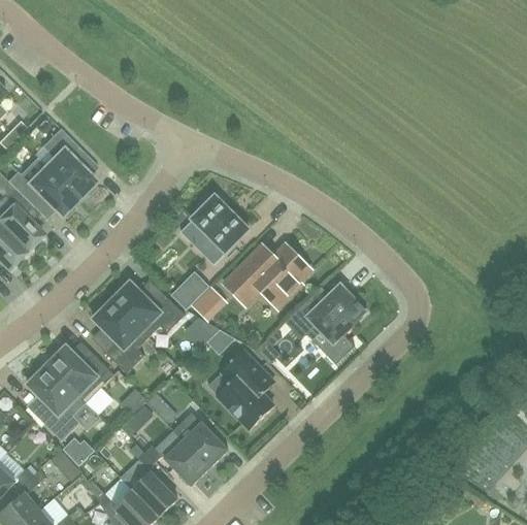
[(7,131),(13,137),(25,127),(19,120),(7,131)]
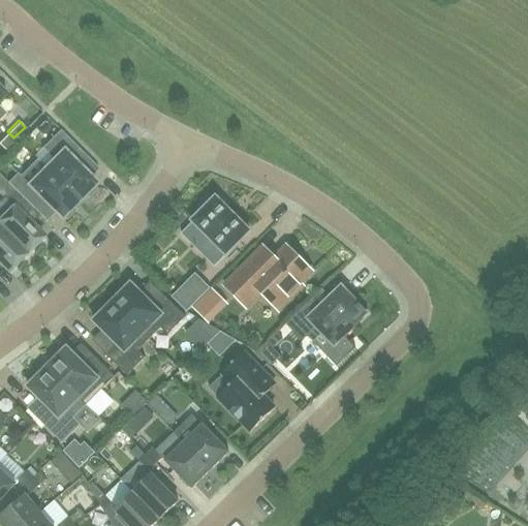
[(35,157),(76,198),(84,192),(86,195),(95,187),(92,184),(95,181),(75,161),(84,153),(59,128),(49,137),(60,150),(44,165),(35,157)]
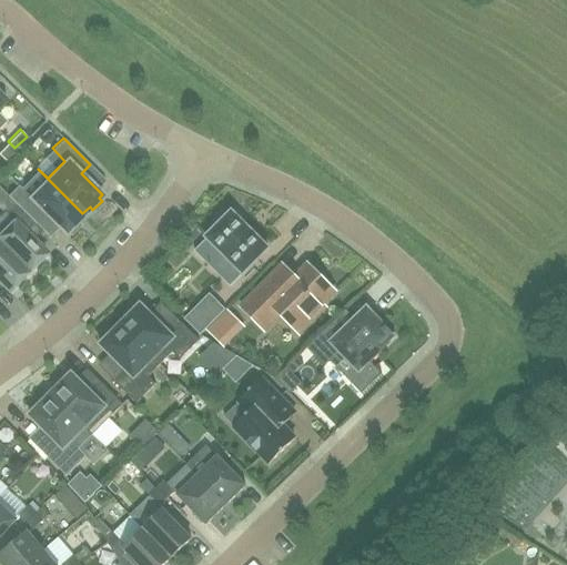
[(14,148),(8,141),(0,148),(0,155),(3,159),(14,148)]
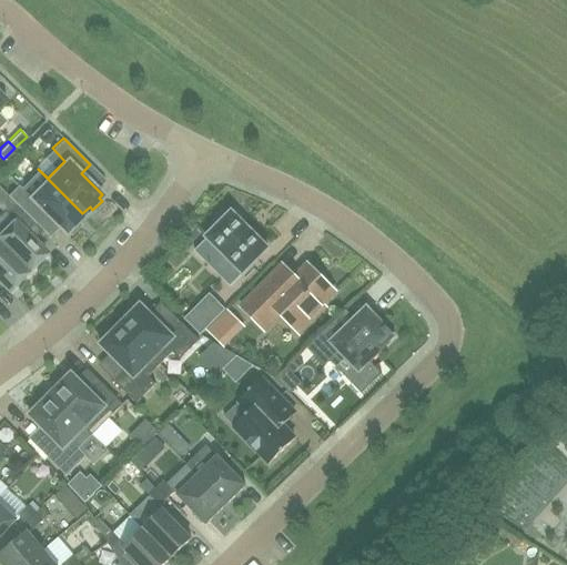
[(42,212),(57,226),(63,233),(67,230),(70,233),(79,223),(76,221),(82,213),(38,169),(37,170),(47,179),(29,197),(17,183),(7,194),(11,200),(32,220),(33,221),(42,212)]
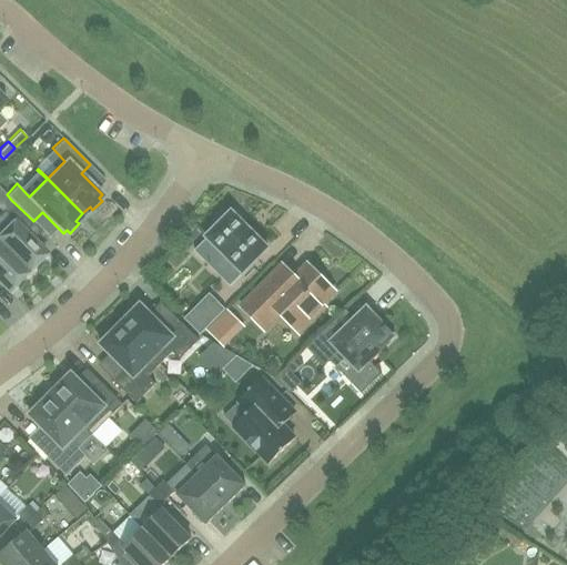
[(0,222),(4,226),(0,230),(0,243),(27,271),(46,252),(23,230),(32,220),(11,200),(0,211),(0,222)]
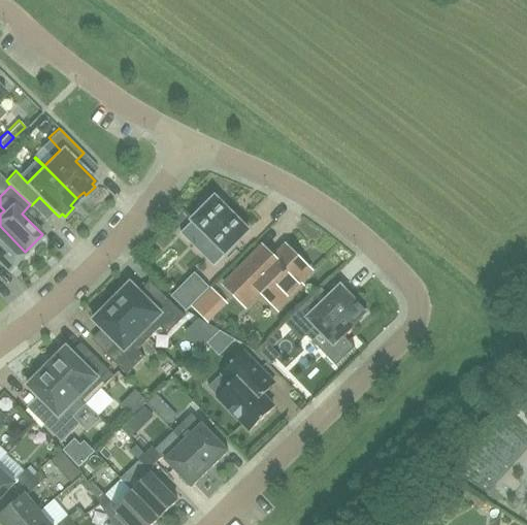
[(190,219),(202,231),(213,242),(202,254),(212,264),(224,253),(249,229),(213,195),(210,198),(208,195),(196,207),(199,209),(190,219)]
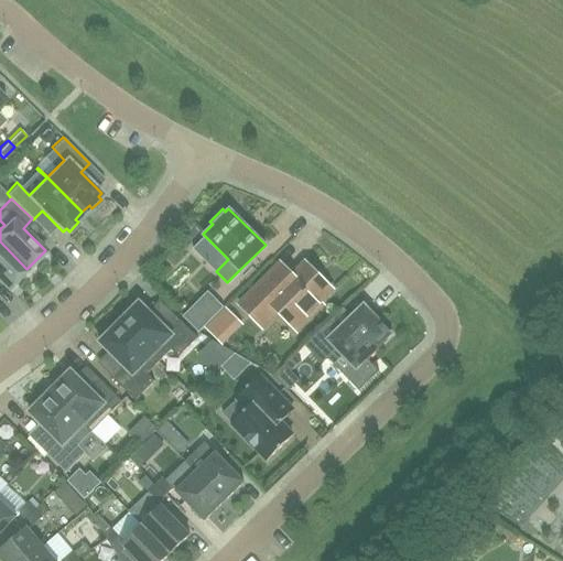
[(0,279),(8,288),(26,269),(0,241),(0,279)]
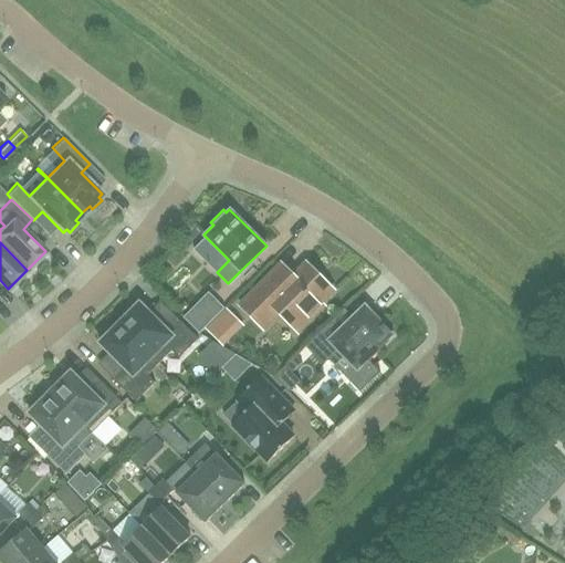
[(239,302),(252,316),(262,326),(279,311),(297,330),(316,311),(313,308),(332,289),(305,262),(292,274),(280,262),(239,302)]
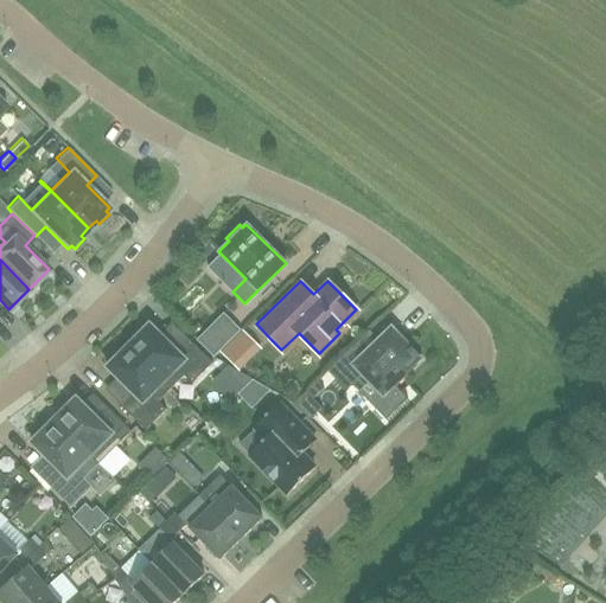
[(212,355),(240,328),(223,312),(196,339),(212,355)]
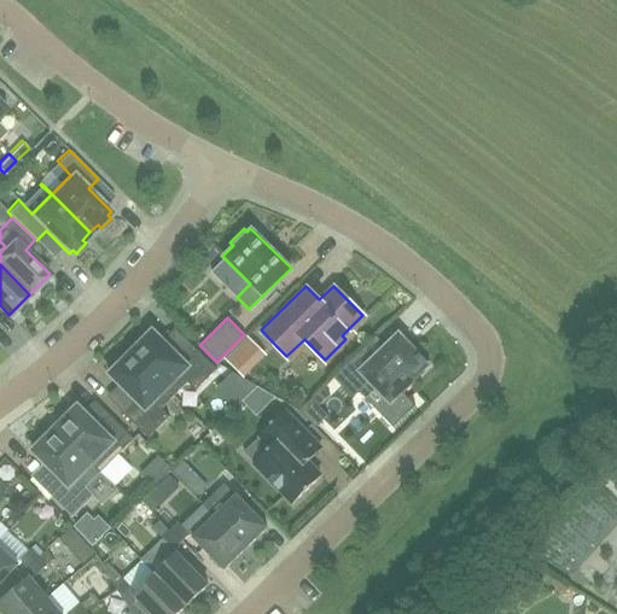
[(129,350),(173,393),(186,380),(195,389),(215,368),(191,344),(179,356),(151,328),(147,333),(144,329),(134,340),(137,343),(129,350)]
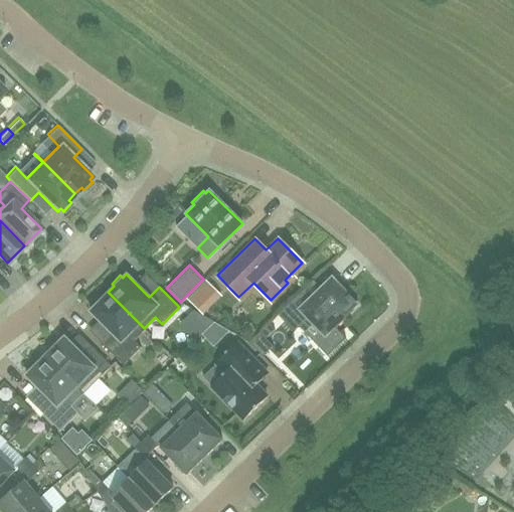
[(308,316),(325,335),(357,304),(332,278),(311,299),(302,289),(277,313),(293,330),(308,316)]
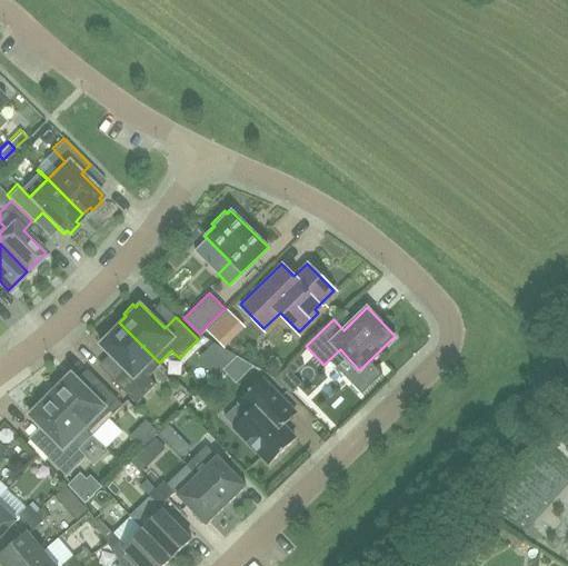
[(226,310),(212,323),(226,336),(238,323),(226,310)]
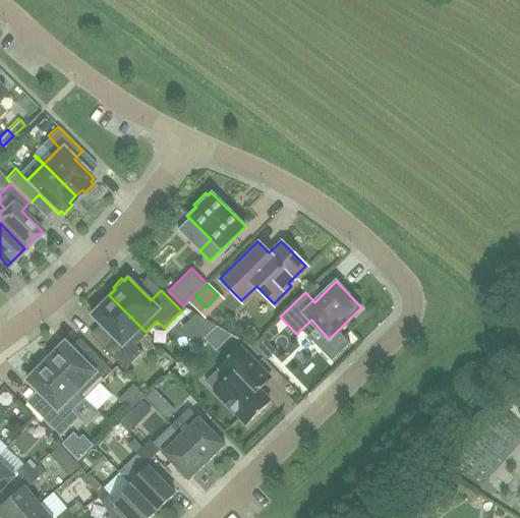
[(146,332),(109,295),(103,302),(100,299),(92,308),(94,310),(91,314),(114,338),(104,348),(124,367),(141,350),(134,343),(146,332)]
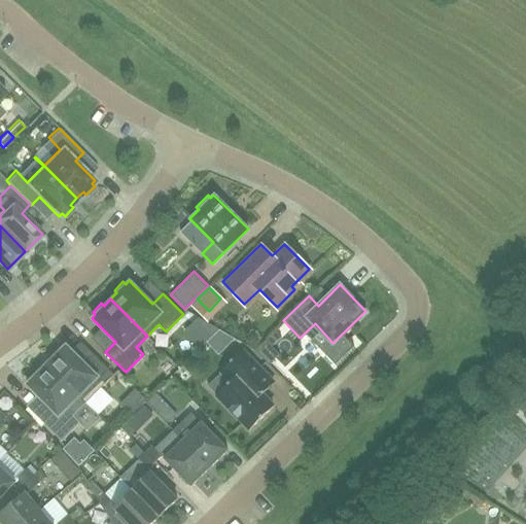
[(280,355),(272,347),(283,337),(277,332),(257,350),(271,364),(280,355)]
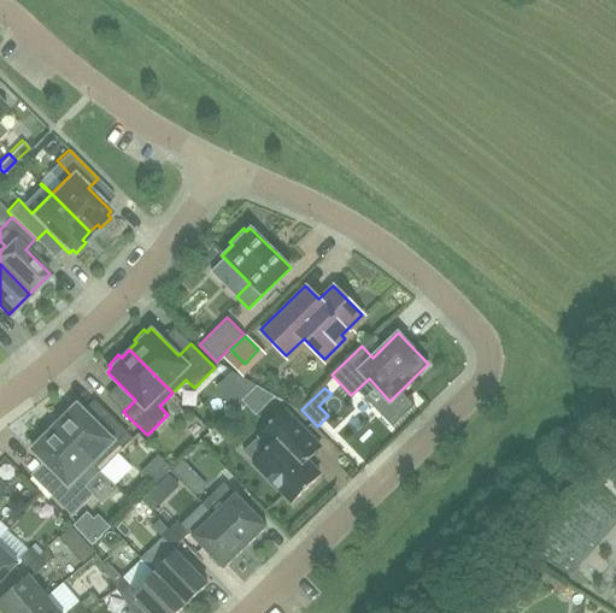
[(348,399),(334,404),(342,428),(358,423),(353,410),(352,410),(348,399)]
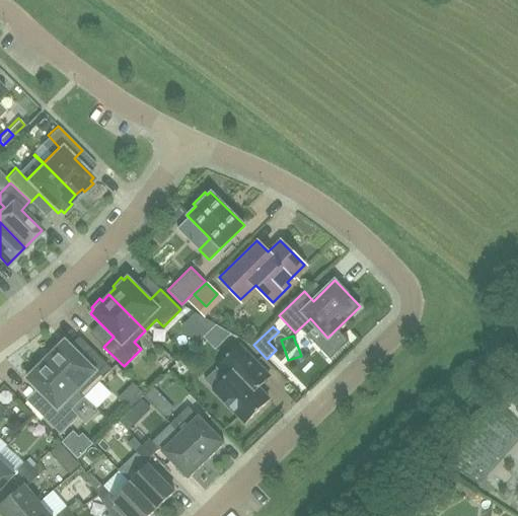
[(52,351),(45,359),(83,396),(112,367),(91,348),(82,357),(64,340),(61,343),(58,341),(50,349),(52,351)]
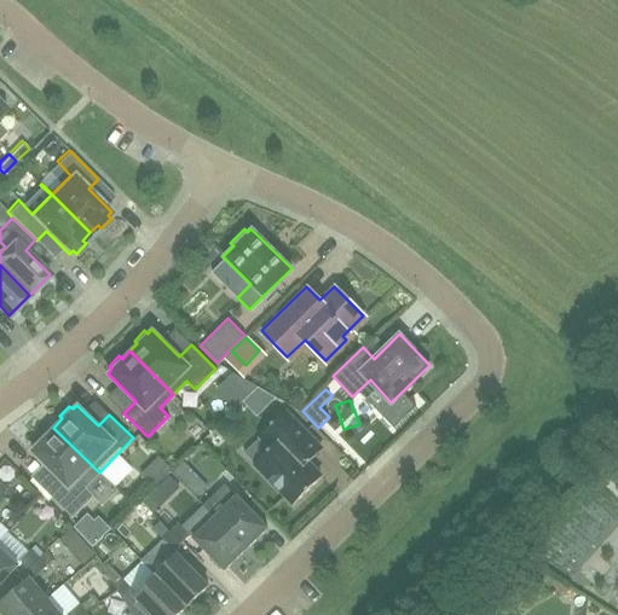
[(321,448),(304,430),(283,410),(258,434),(270,446),(253,462),(293,502),(319,475),(306,462),(321,448)]
